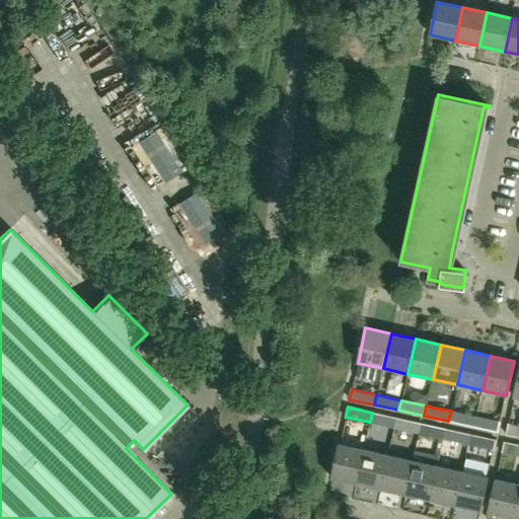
[(475,417),(451,411),(448,421),(473,427),(475,417)]
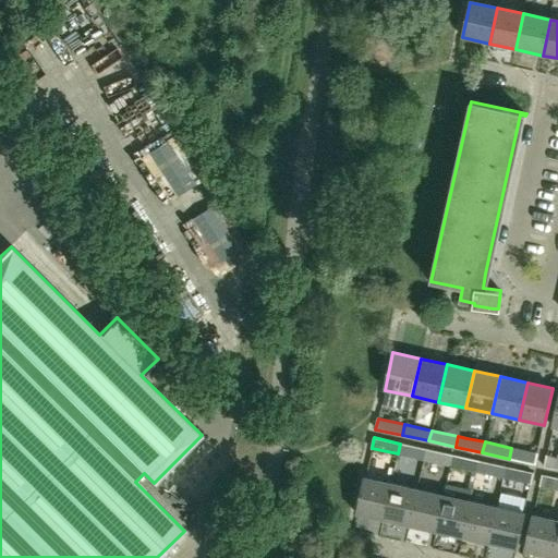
[(398,453),(424,460),(427,449),(400,444),(398,453)]
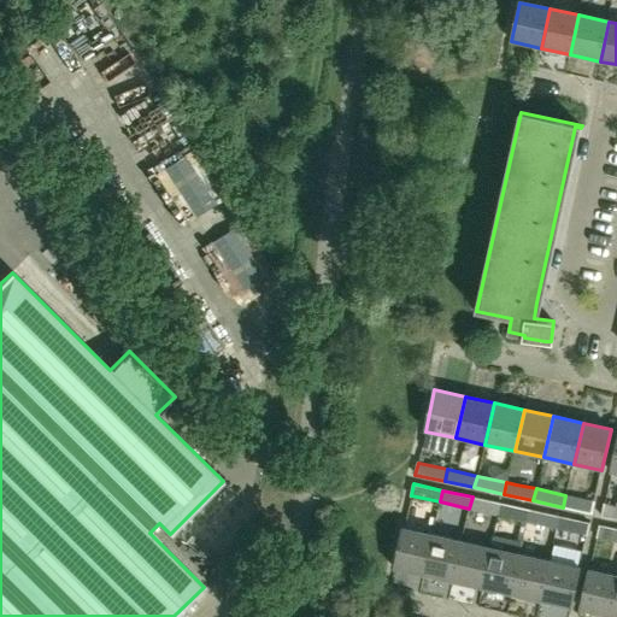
[(563,507),(592,513),(594,501),(565,495),(563,507)]
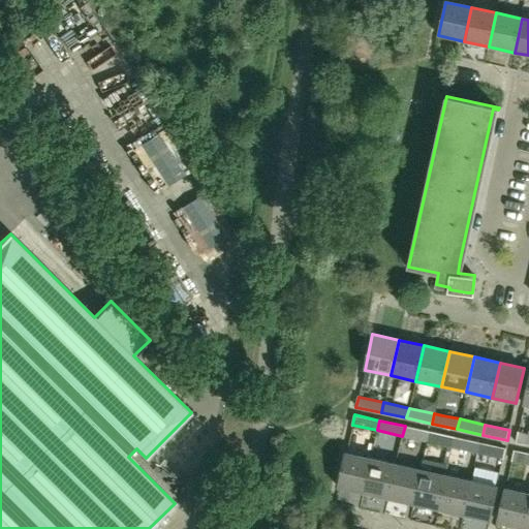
[(430,432),(405,426),(402,436),(428,441),(430,432)]
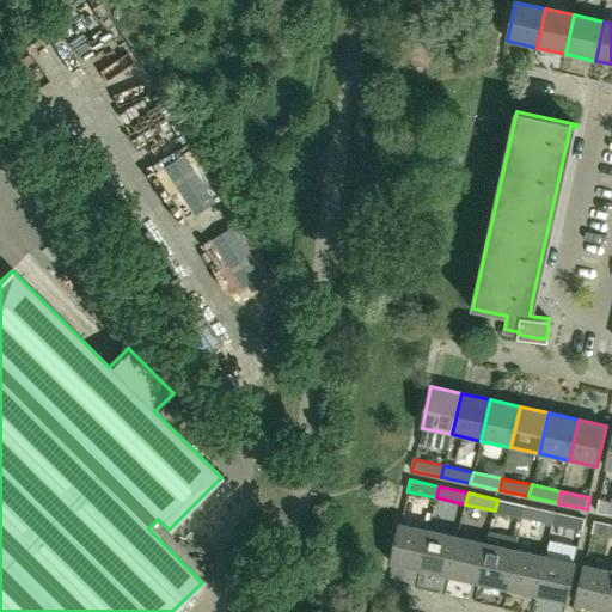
[(527,506),(497,500),(495,510),(524,518),(527,506)]
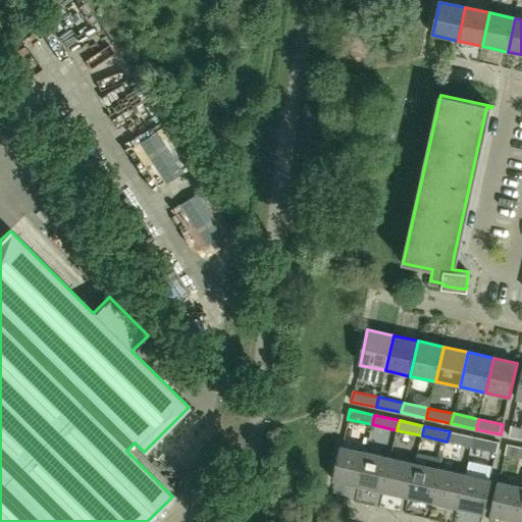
[(521,438),(521,428),(511,426),(509,436),(521,438)]
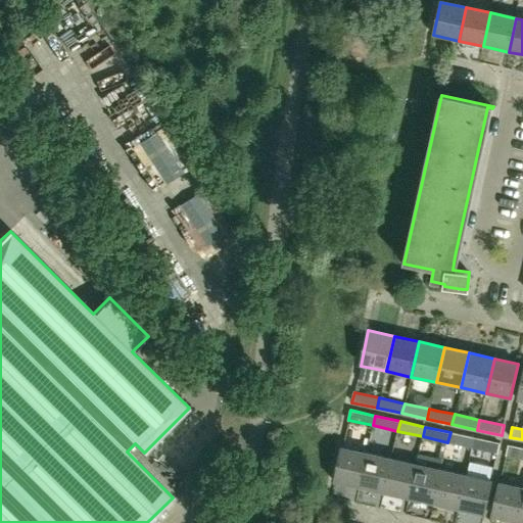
[(475,437),(450,432),(447,442),(473,447),(475,437)]
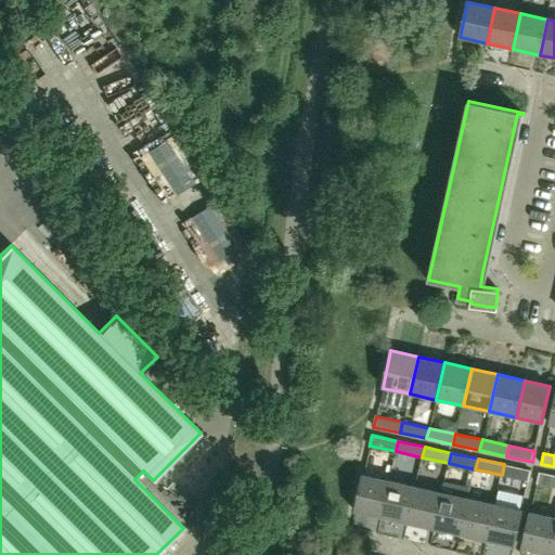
[(504,464),(502,475),(528,481),(530,470),(504,464)]
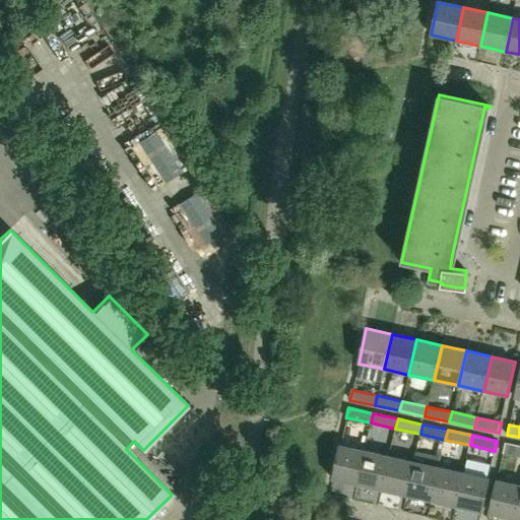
[(503,452),(519,456),(519,445),(505,443),(503,452)]
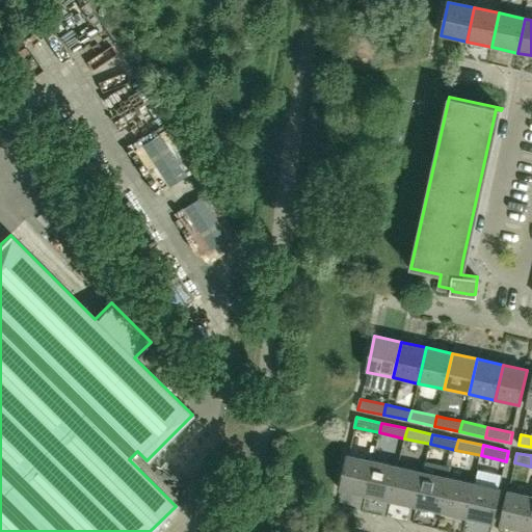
[(340,490),(365,496),(373,460),(348,454),(340,490)]
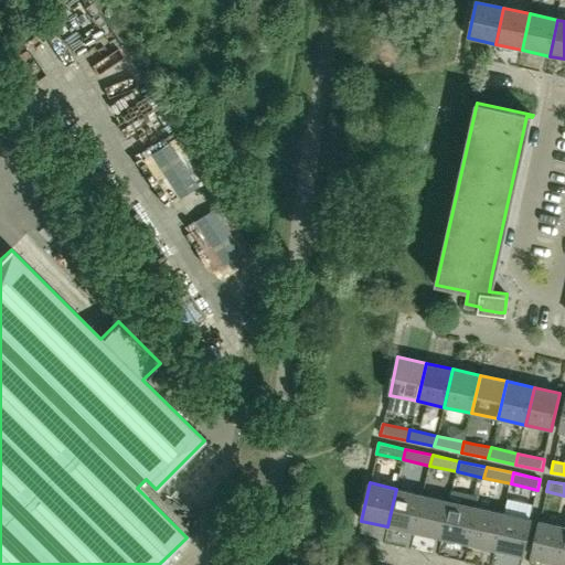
[(396,489),(387,526),(414,532),(423,494),(396,489)]
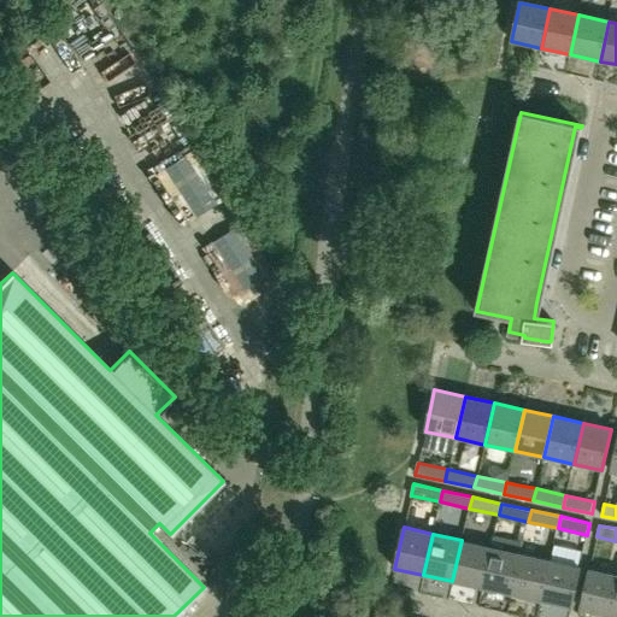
[(492,547),(462,540),(452,581),(482,588),(492,547)]
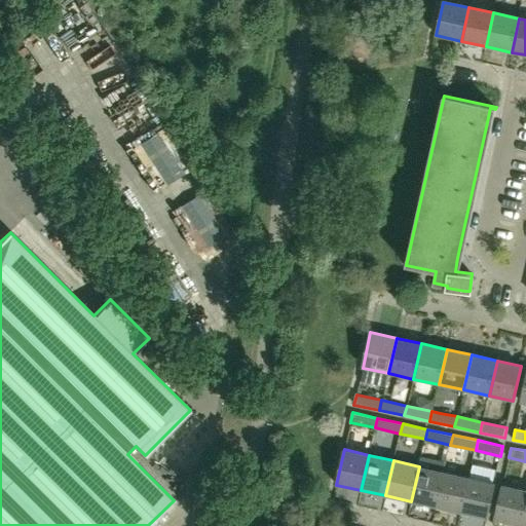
[(419,466),(411,501),(436,506),(444,472),(419,466)]
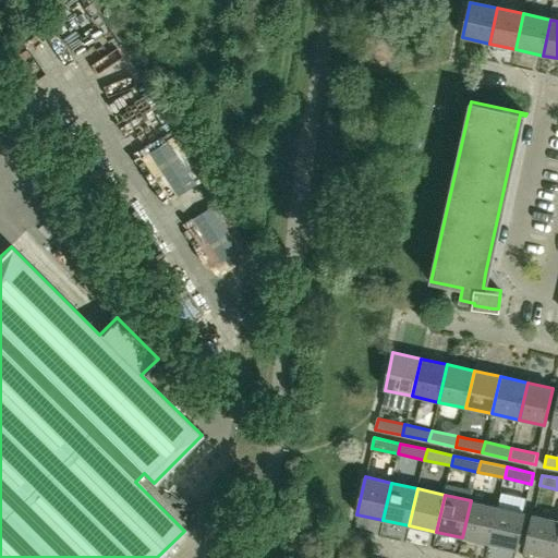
[(471,500),(462,537),(489,544),(498,506),(471,500)]
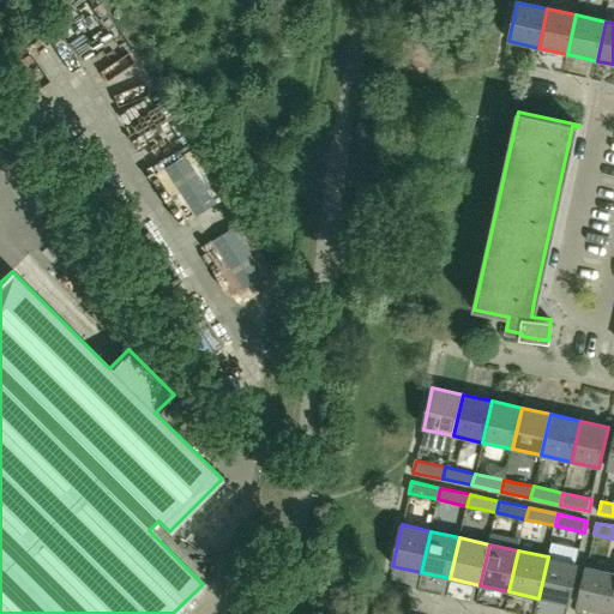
[(548,557),(539,599),(569,605),(577,564),(548,557)]
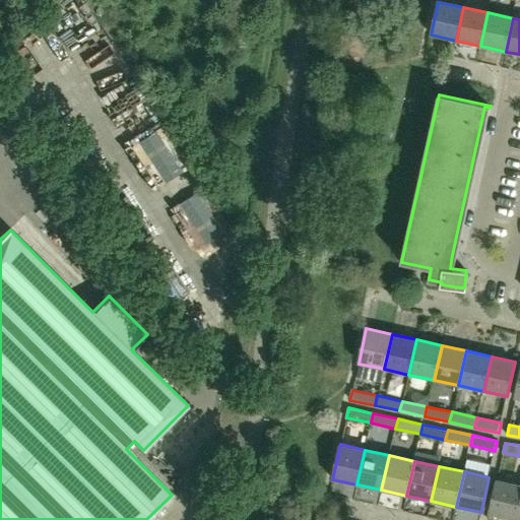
[(490,514),(514,519),(519,492),(519,483),(497,479),(490,514)]
